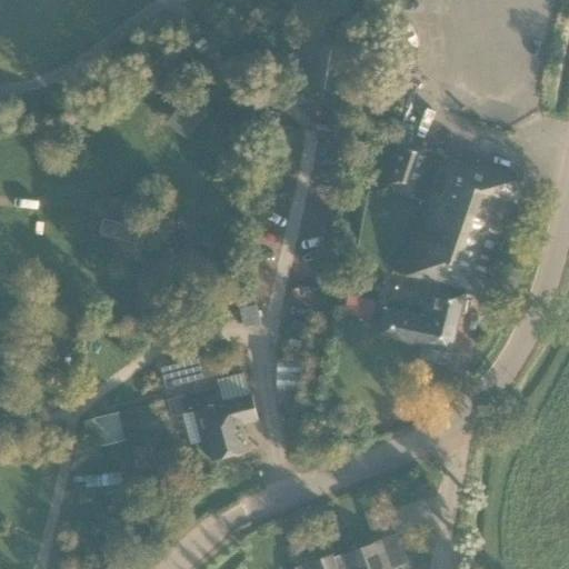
[(282,72),(297,75),(300,62),(285,59),(282,72)]
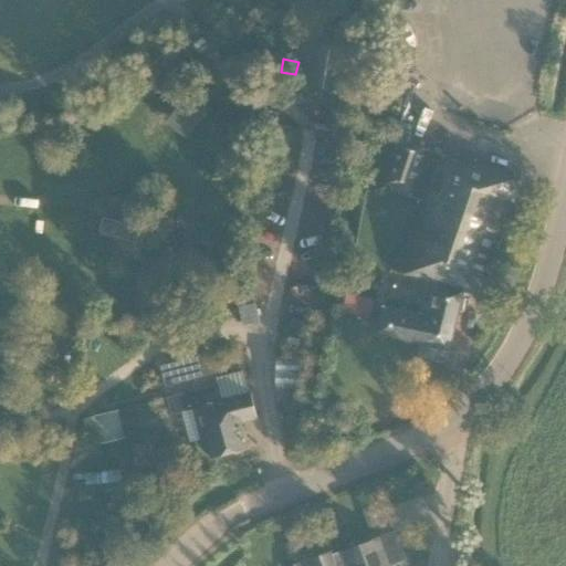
[(484,294),(521,180),(395,138),(379,186),(421,199),(402,257),(398,255),(392,269),(426,280),(418,314),(384,305),(377,332),(420,342),(418,355),(447,362),(464,289),(484,294)]
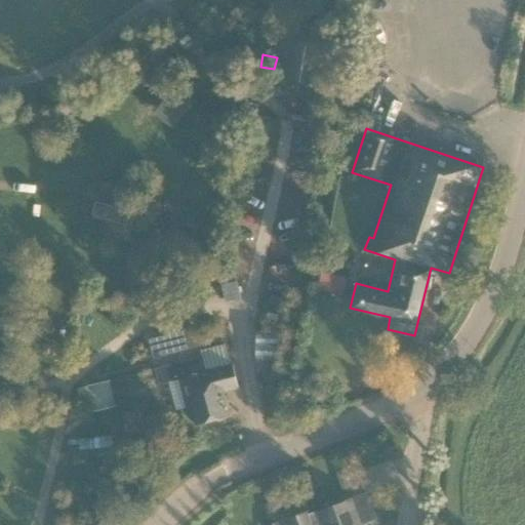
[(349,276),(325,271),(321,289),(345,295),(349,276)]
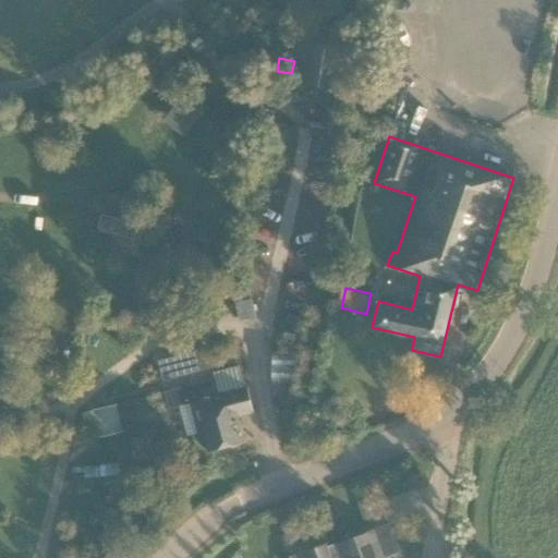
[(165,378),(211,366),(207,347),(159,360),(165,378)]
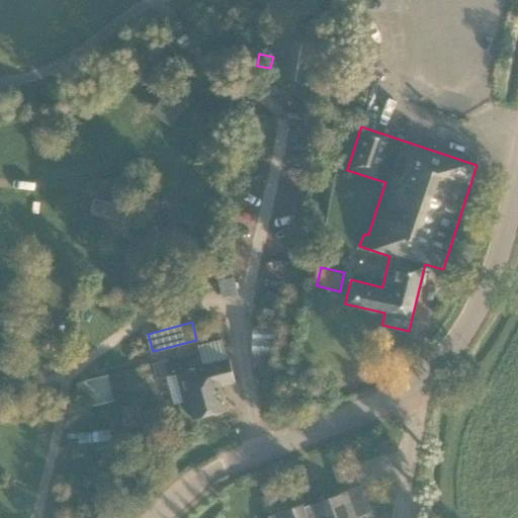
[(227,409),(221,385),(235,381),(229,358),(203,365),(199,351),(154,363),(158,378),(177,373),(184,401),(188,400),(193,418),(214,412),(217,413),(223,412),(224,410),(227,409)]
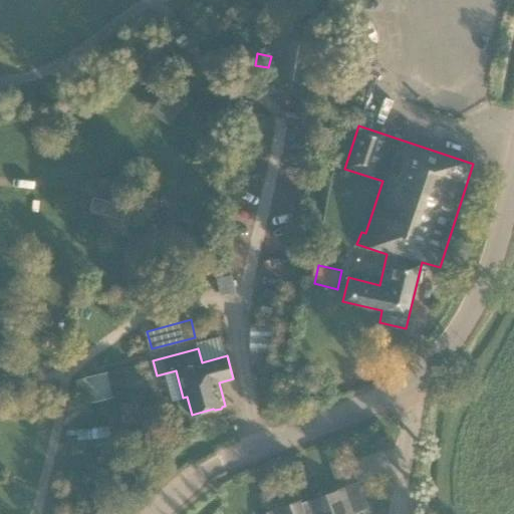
[(107,372),(85,376),(76,378),(82,405),(112,398),(107,372)]
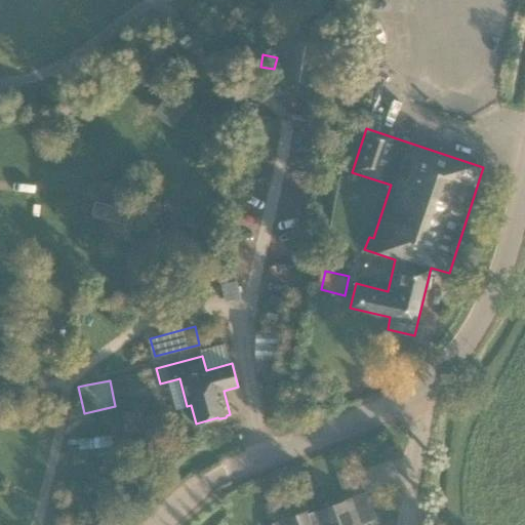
[(70,437),(71,452),(104,450),(104,435),(70,437)]
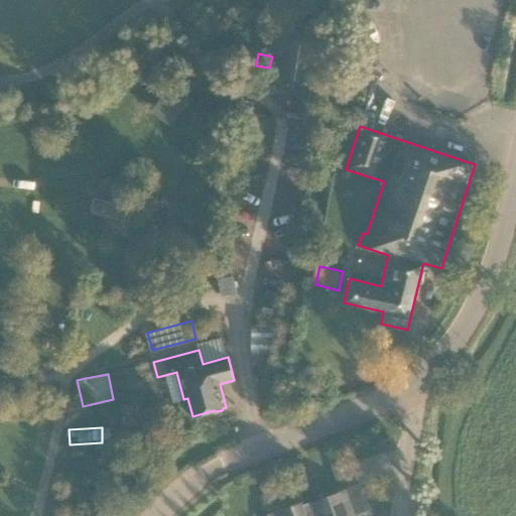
[(319,515),(353,515),(353,514),(370,509),(361,485),(344,491),(303,506),(302,503),(283,510),(285,515),(309,515),(318,513),(319,515)]
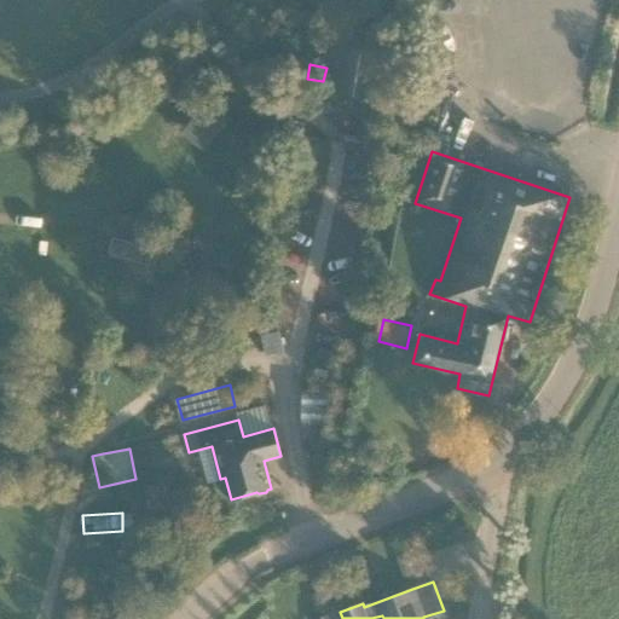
[(330,607),(322,588),(308,594),(317,612),(330,607)]
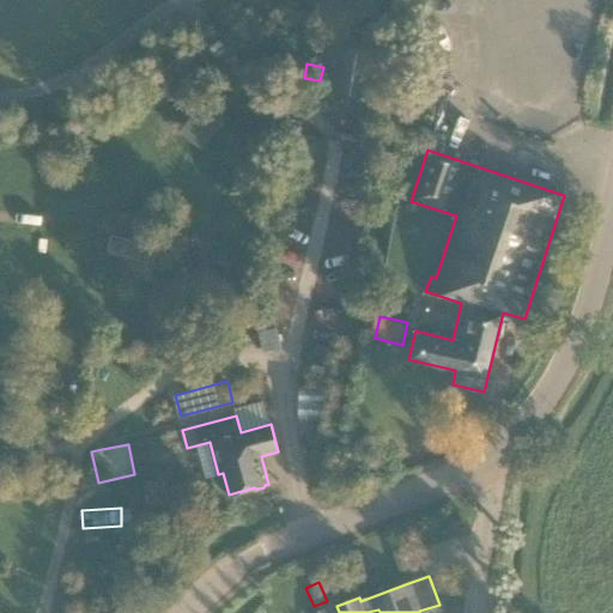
[(128,611),(128,593),(113,594),(114,612),(128,611)]
